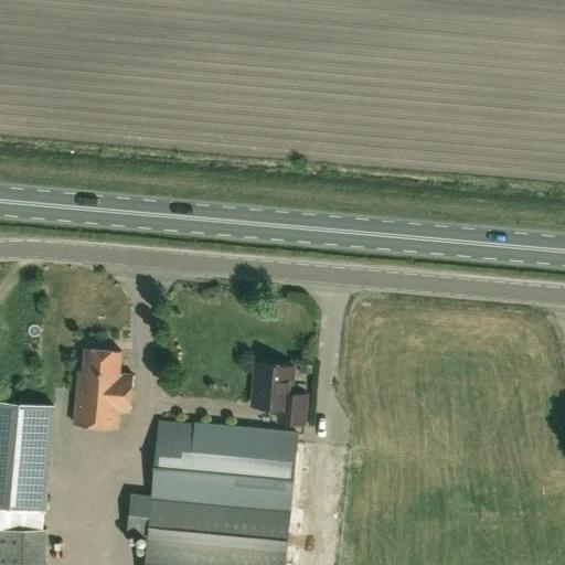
[(120,372),(121,350),(86,347),(85,370),(81,370),(75,424),(119,427),(121,411),(131,411),(135,374),(120,372)]
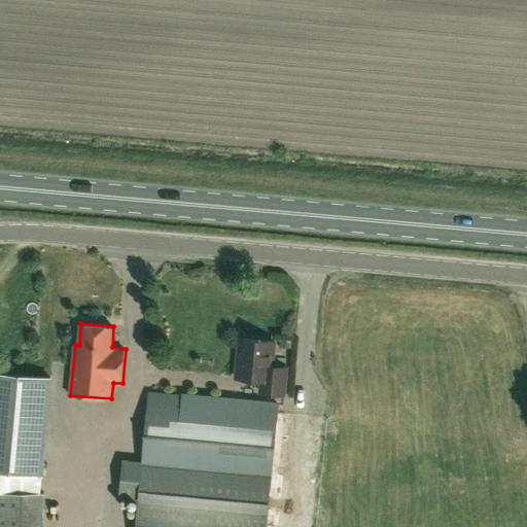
[(284,392),(286,365),(272,364),(274,340),(240,337),(236,376),(261,379),(260,390),(284,392)]
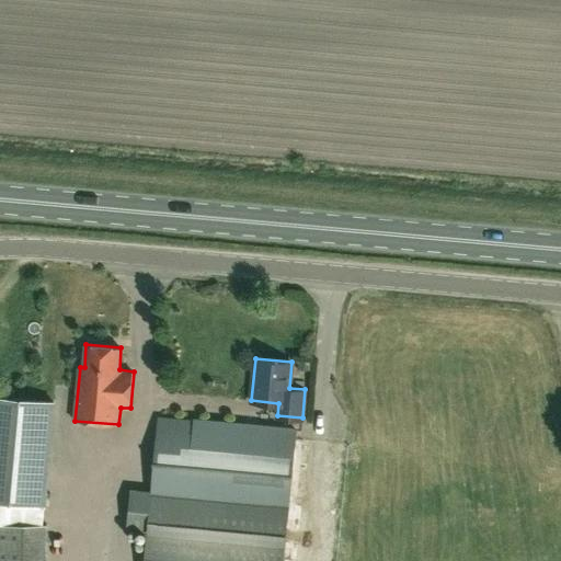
[(0,502),(45,506),(54,401),(0,397),(0,502)]
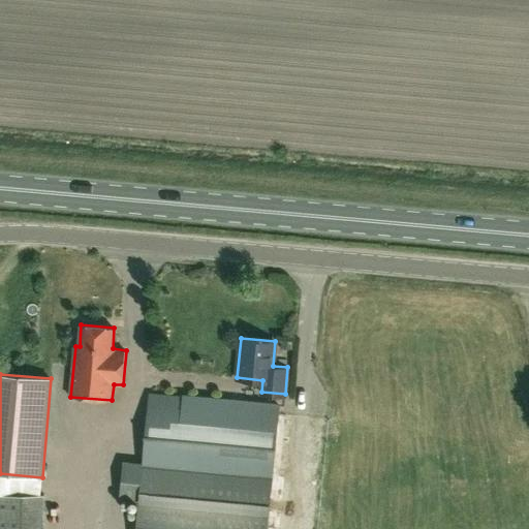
[(119,499),(139,500),(135,528),(268,528),(268,526),(274,526),(279,475),(273,475),(280,404),(150,392),(143,463),(122,461),(119,499)]
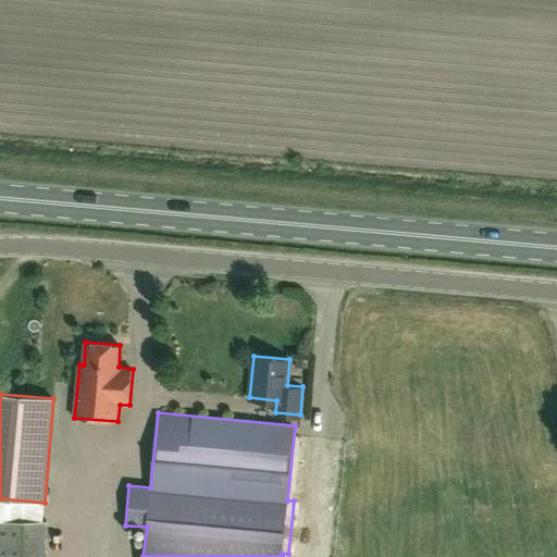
[(0,556),(46,556),(46,520),(0,520),(0,556)]
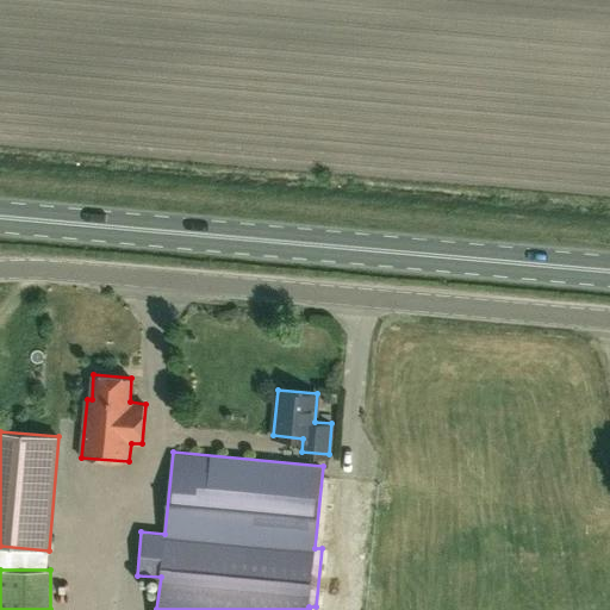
All buildings are outlined.
